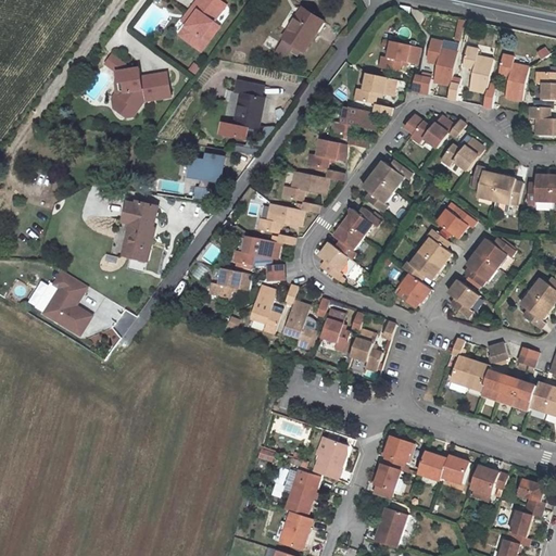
[(201,0),(200,2),(199,0),(193,7),(197,10),(178,35),(200,51),(207,41),(217,28),(212,24),(219,15),(225,7),(216,0),(201,0)]
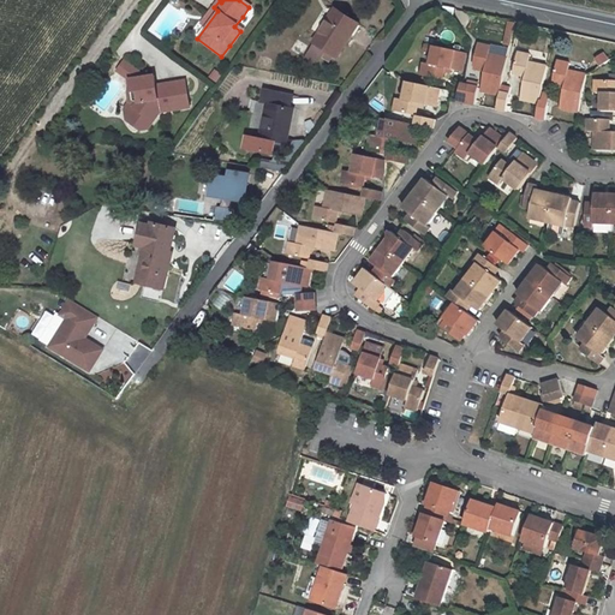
[(336,55),(357,24),(334,10),(314,41),(303,59),(314,66),(321,57),(326,49),(333,54),(336,55)]
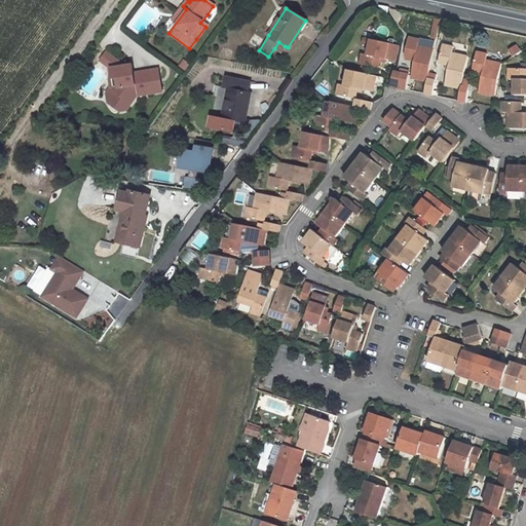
[(440,38),(443,19),(436,17),(433,37),(440,38)]
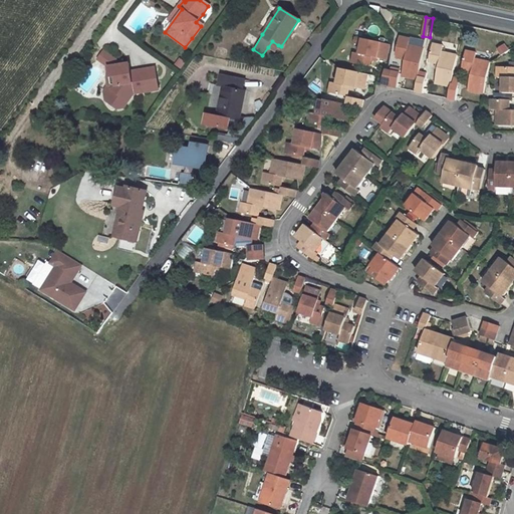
[(400,36),(396,55),(406,57),(402,76),(418,80),(419,77),(425,48),(409,45),(411,38),(400,36)]
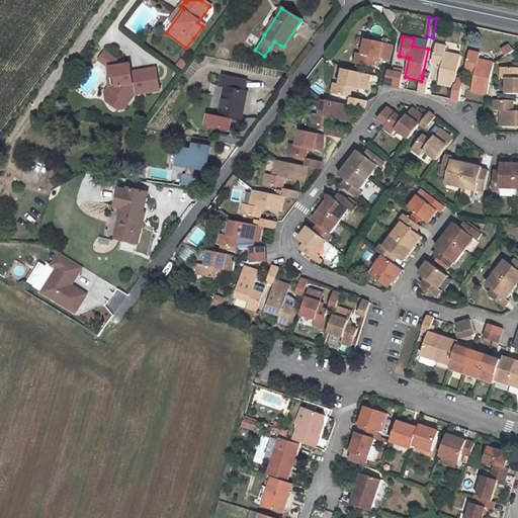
[(356,53),(354,65),(372,68),(375,58),(389,61),(393,45),(366,38),(362,54),(356,53)]
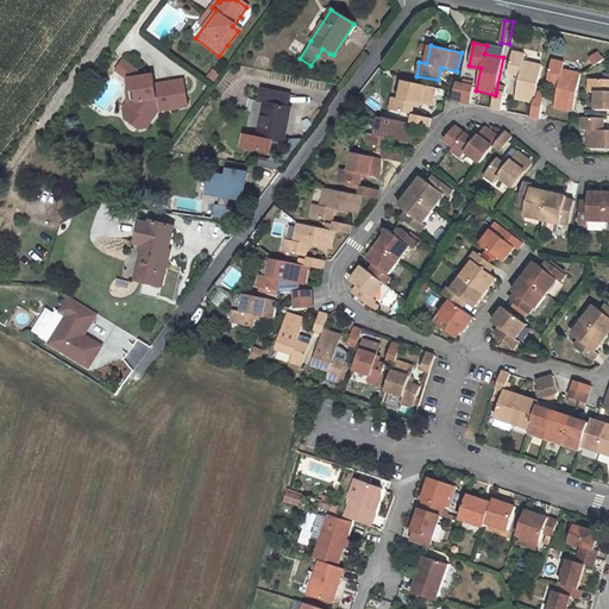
[(318,56),(325,61),(330,54),(322,49),(318,56)]
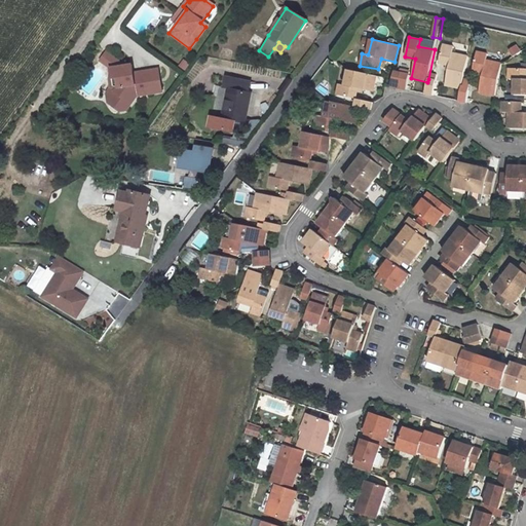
[(440,64),(450,66),(446,85),(461,89),(468,57),(453,53),(454,46),(443,44),(440,64)]
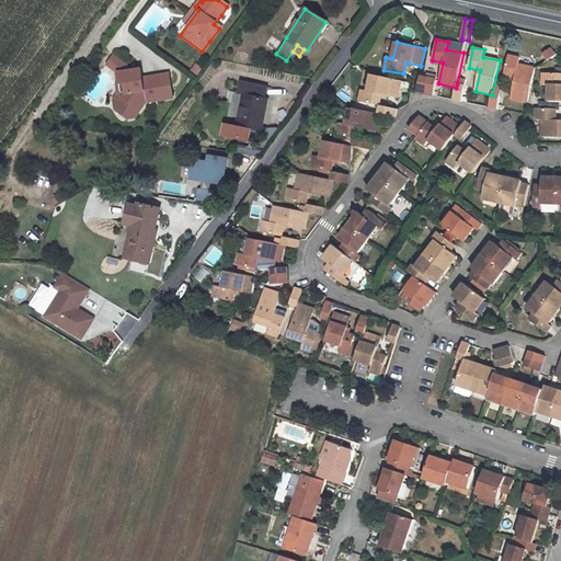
[(549,60),(558,55),(554,48),(545,53),(549,60)]
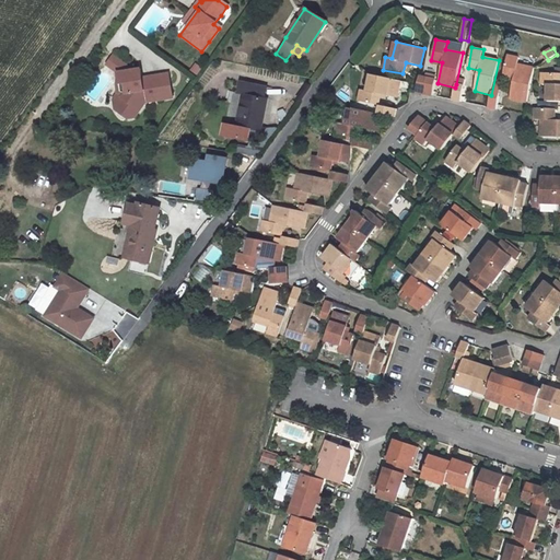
[(526,103),(534,68),(518,65),(520,58),(508,55),(504,74),(515,77),(510,100),(526,103)]
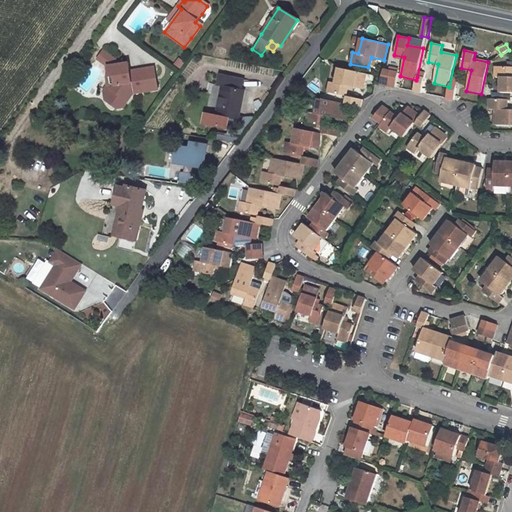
[(102,52),(97,60),(100,62),(105,54),(102,52)]
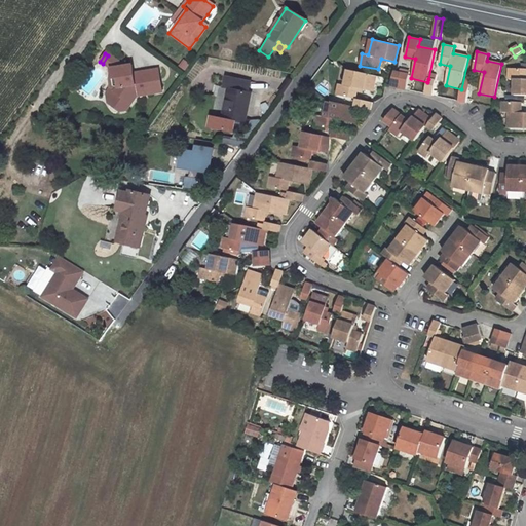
[(103,64),(110,69),(123,67),(108,55),(103,64)]
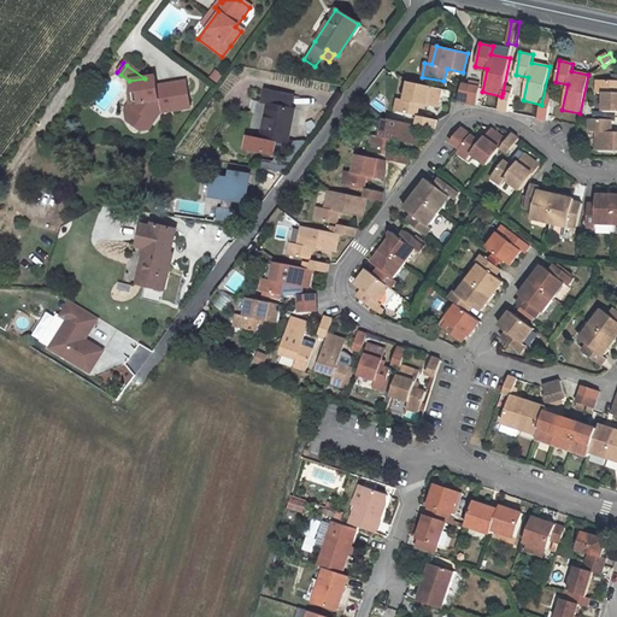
[(159,115),(189,110),(184,82),(166,86),(168,90),(156,92),(154,87),(153,77),(145,78),(129,81),(130,94),(136,93),(137,104),(135,107),(128,117),(129,124),(140,131),(147,130),(159,115)]
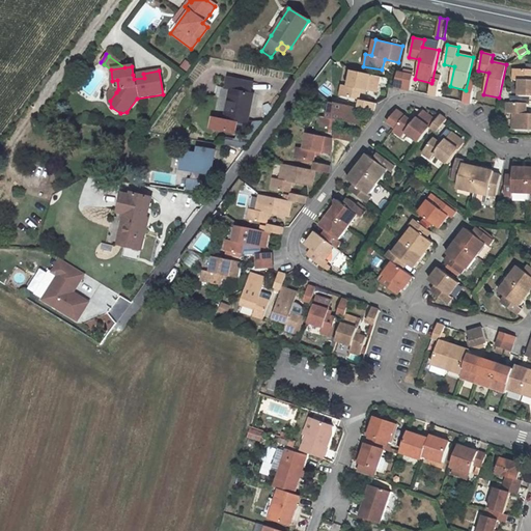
[(523,96),(530,96),(530,68),(513,68),(513,80),(520,80),(520,96),(523,96)]
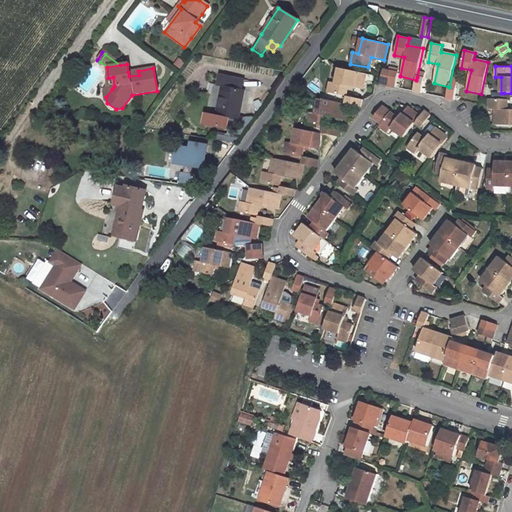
[(330,82),(328,93),(346,97),(348,87),(367,90),(371,75),(340,69),(336,84),(330,82)]
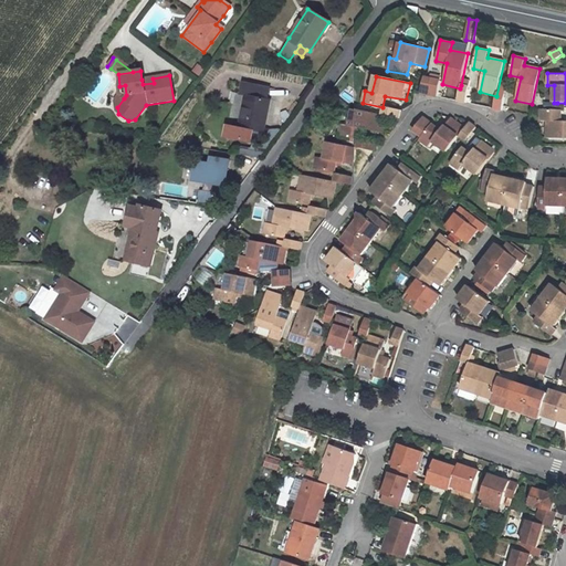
[(428,95),(431,80),(425,79),(420,94),(428,95)]
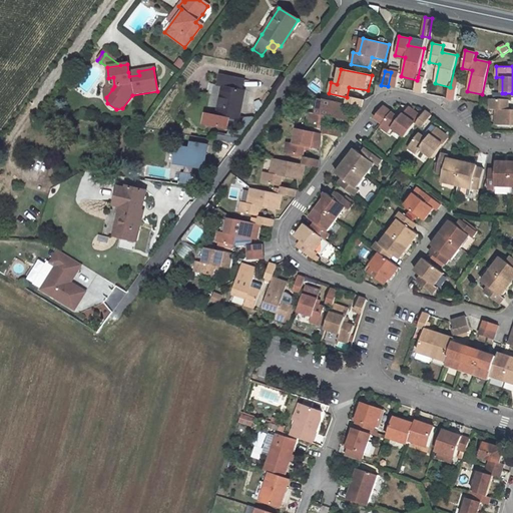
[(391,72),(388,86),(396,88),(399,74),(391,72)]
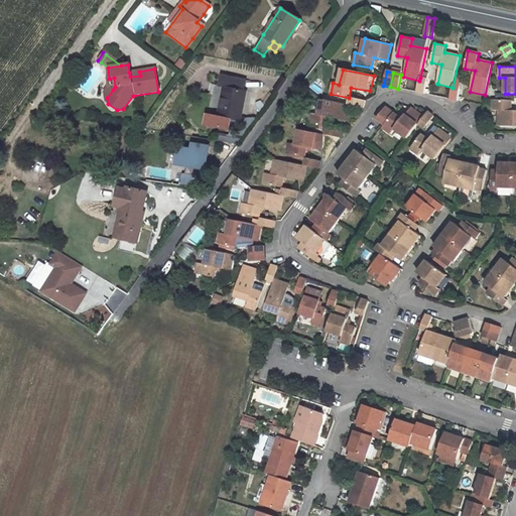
[(225,87),(219,115),(207,113),(204,124),(227,129),(228,126),(238,128),(245,118),(240,117),(245,91),(243,91),(246,81),(221,76),(219,86),(225,87)]
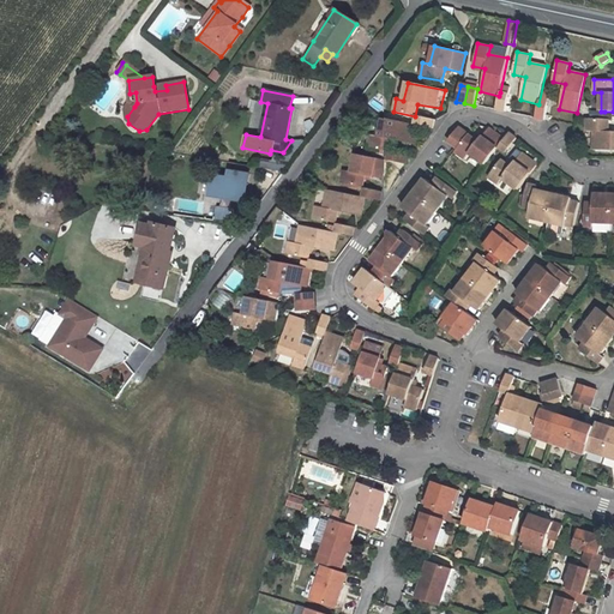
[(127,102),(122,108),(124,120),(128,124),(127,116),(134,107),(137,103),(136,92),(130,94),(126,94),(127,102)]
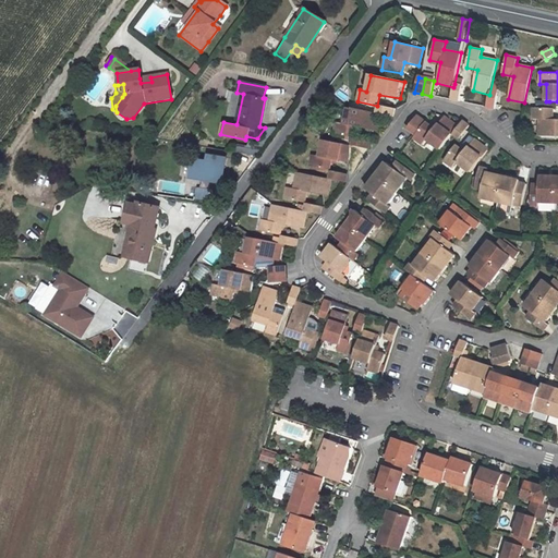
[(455,84),(453,87),(450,100),(459,102),(462,86),(455,84)]
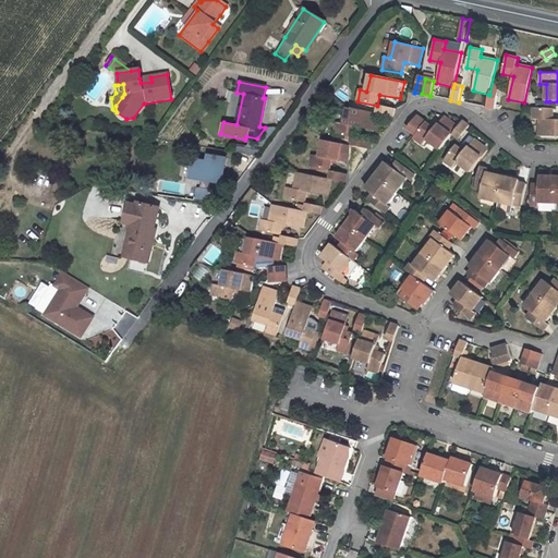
[(495,110),(498,94),(499,88),(493,86),(492,93),(489,93),(489,95),(486,108),(495,110)]
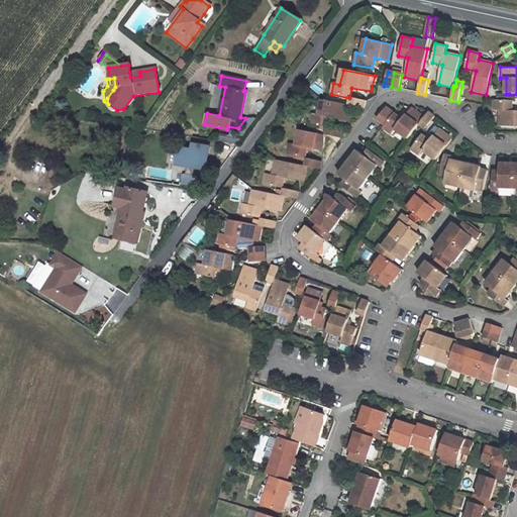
[(364,108),(366,101),(351,98),(349,106),(352,106),(364,108)]
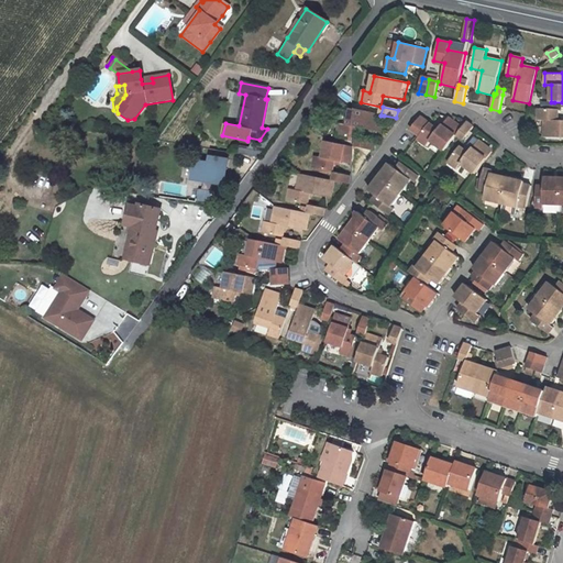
[(384,116),(381,116),(349,109),(345,124),(339,123),(337,135),(355,139),(359,128),(379,132),(384,116)]
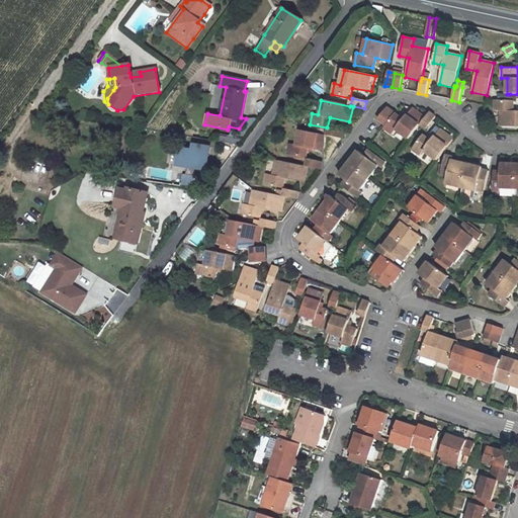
[(514,101),(510,100),(495,100),(495,111),(501,111),(500,127),(517,127),(517,111),(513,111),(514,101)]
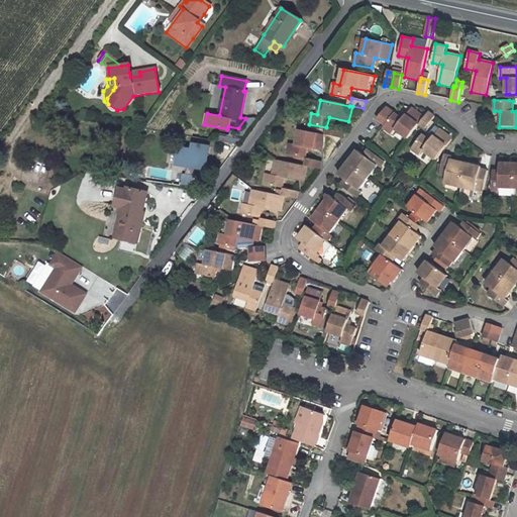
[(393,111),(386,106),(377,118),(383,121),(384,122),(393,111)]
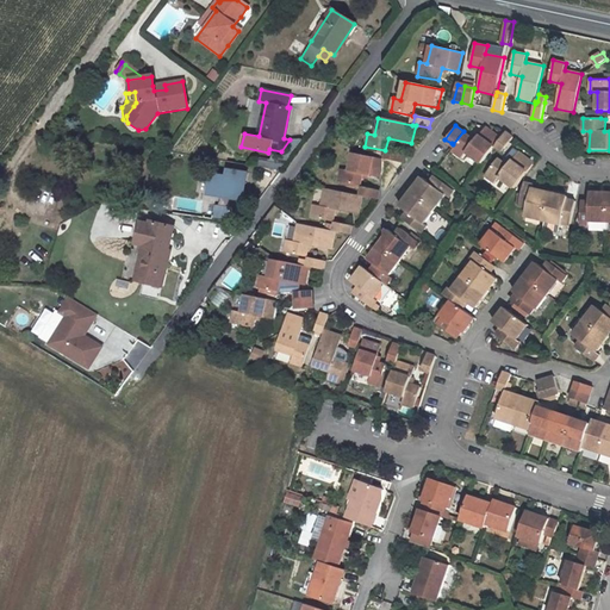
[(478,168),(496,145),(500,138),(485,126),(472,144),(471,144),(461,138),(449,155),(459,163),(464,157),(478,168)]
